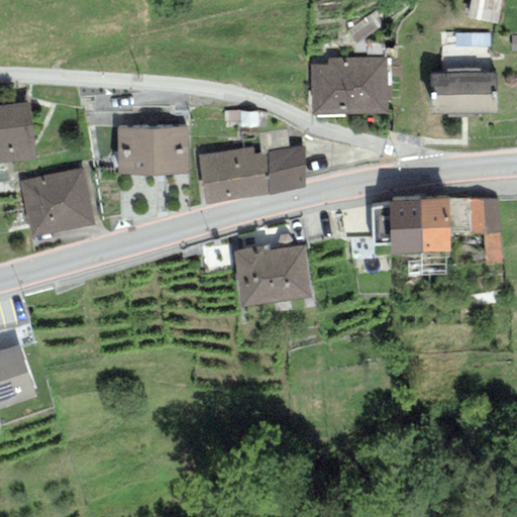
[(503,0),(471,0),(468,19),(499,25),(503,0)]
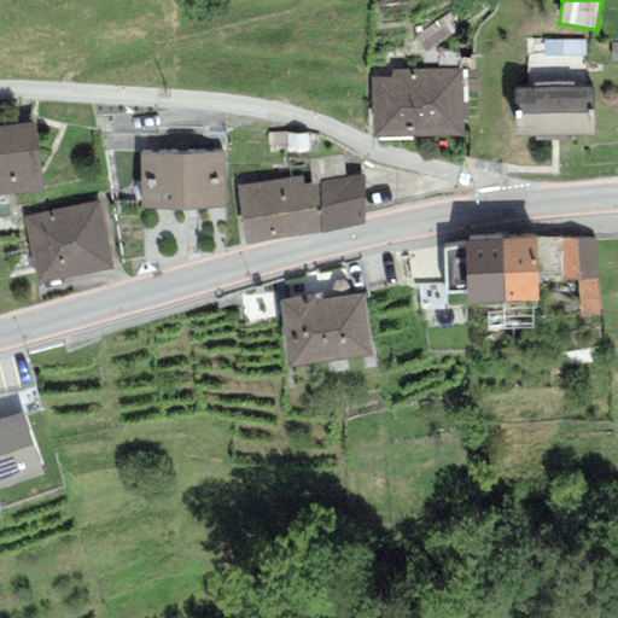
[(588,82),(589,41),(540,40),(538,81),(588,82)]
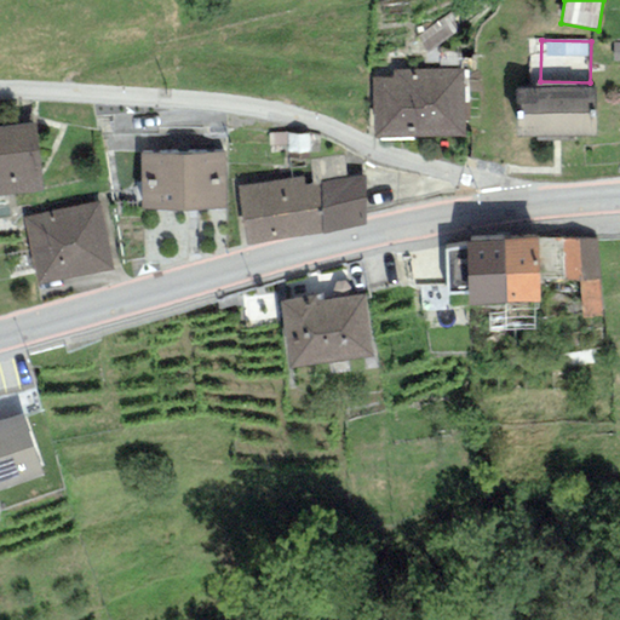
[(463,69),(392,72),(392,79),(372,79),(374,139),(465,136),(463,69)]
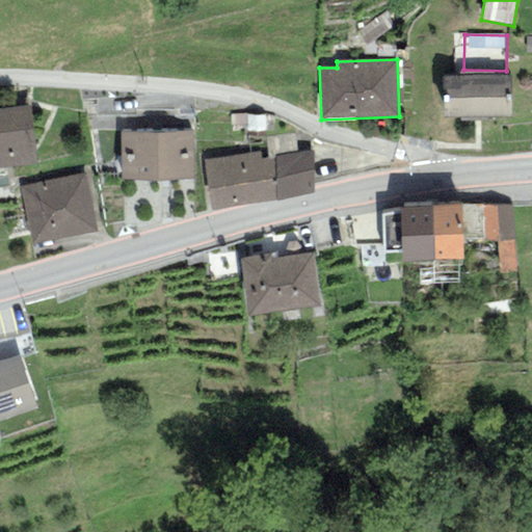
[(511,75),(442,77),(443,120),(512,117),(511,75)]
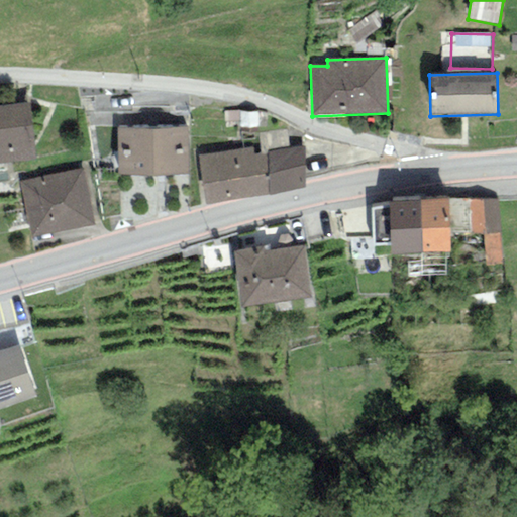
[(28,104),(0,107),(0,164),(35,160),(28,104)]
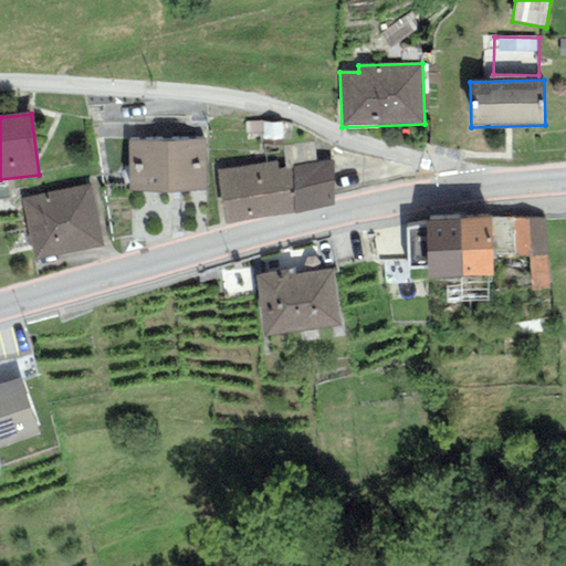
[(203,139),(128,140),(129,192),(205,191),(203,139)]
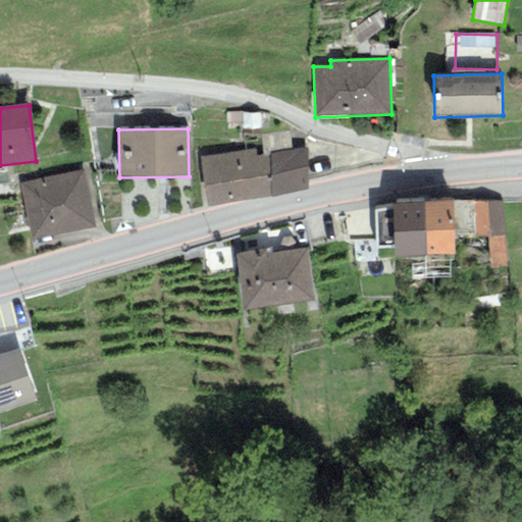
[(255,148),(200,157),(207,208),(271,199),(269,155),(257,157),(255,148)]
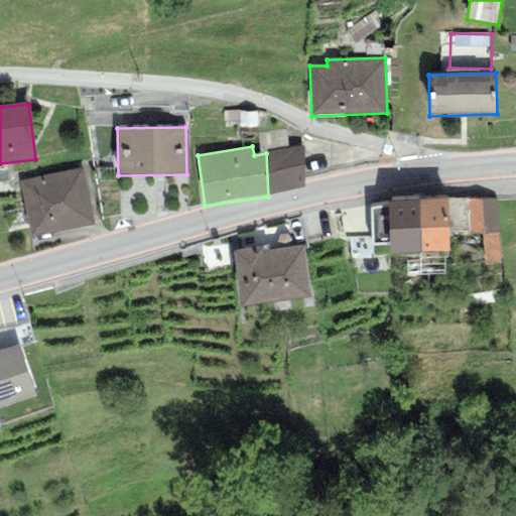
[(303,146),(266,153),(268,197),(303,187),(303,146)]
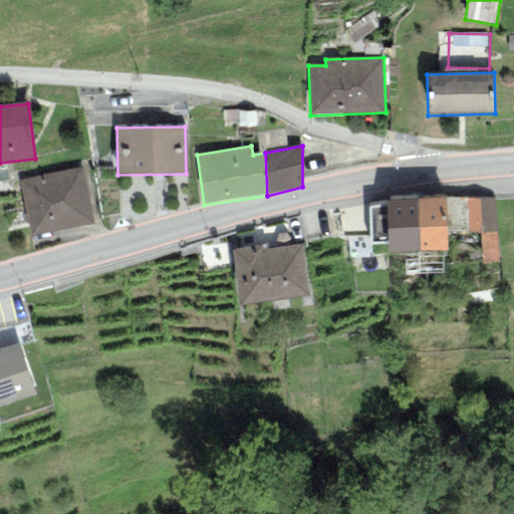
[(83,169),(19,181),(30,237),(94,225),(83,169)]
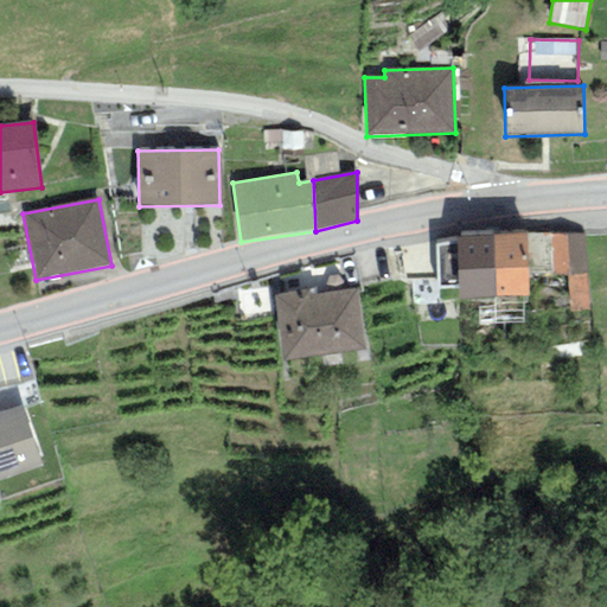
[(583,232),(550,234),(551,273),(551,276),(568,275),(569,312),(587,311),(583,232)]
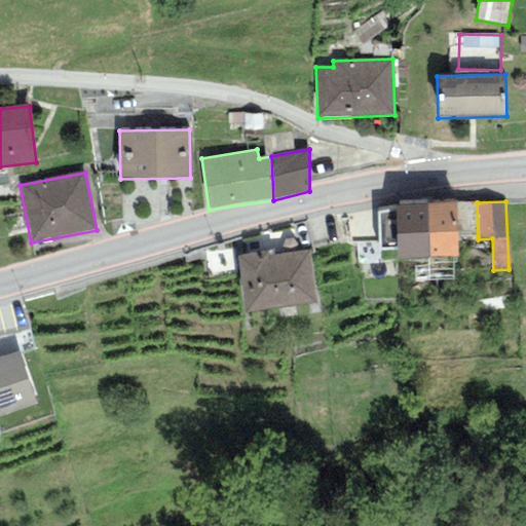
[(477,202),(456,203),(458,237),(478,236),(477,202)]
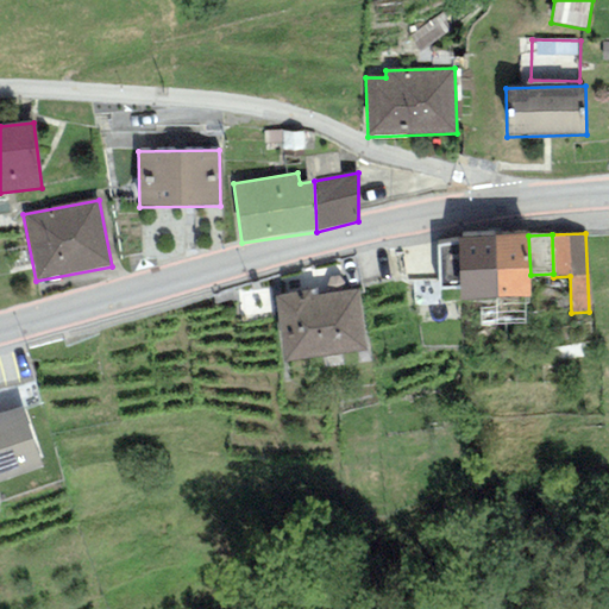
[(494,236),(462,237),(459,238),(459,243),(438,244),(439,288),(459,288),(460,300),(496,299),(494,236)]
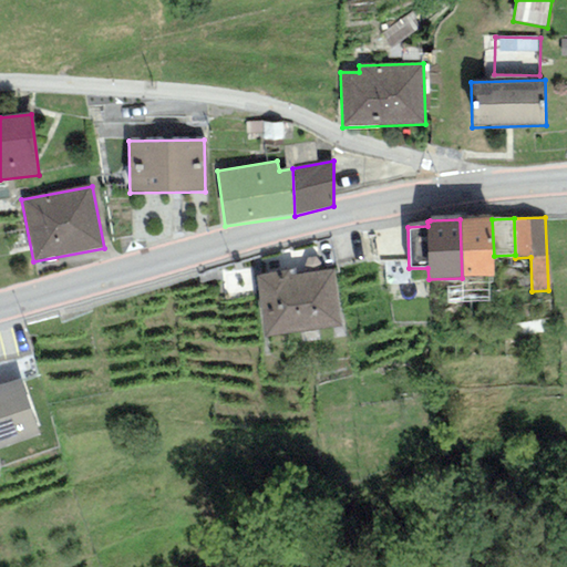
[(492,219),(460,219),(462,278),(494,277),(494,256),(492,219)]
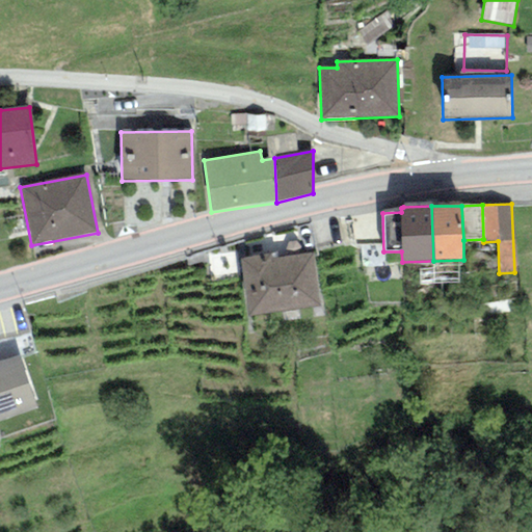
[(276,253),(239,258),(247,316),(320,306),(313,253),(277,258),(276,253)]
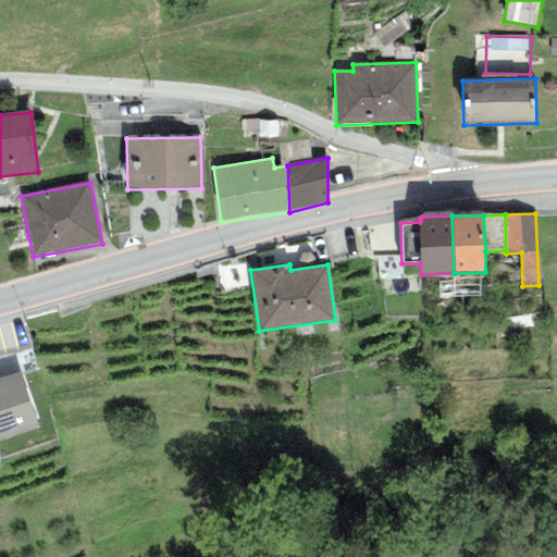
[(12,354),(0,357),(0,374),(17,369),(12,354)]
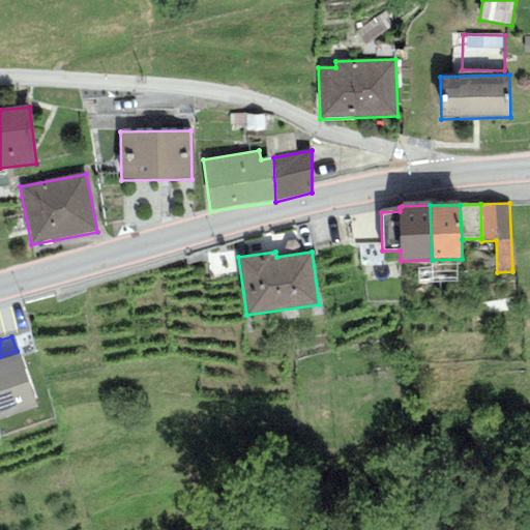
[(0,419),(37,408),(19,353),(0,358),(0,419)]
